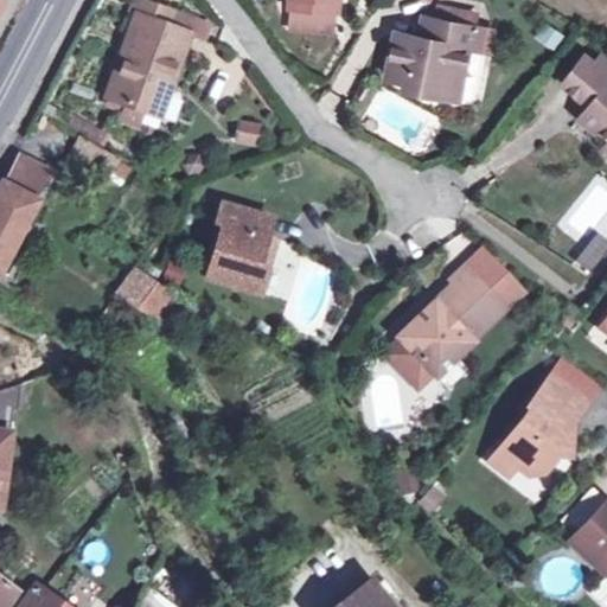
[(287,0),(287,7),(334,11),(336,0),(287,0)]
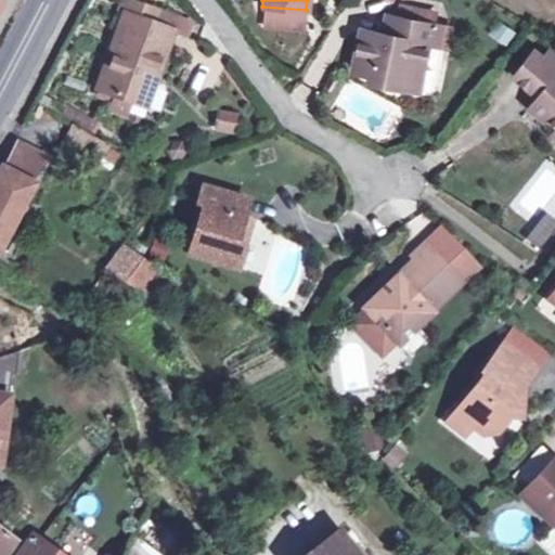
[(150,23),(133,16),(138,4),(128,1),(95,90),(134,104),(144,77),(154,81),(171,33),(150,23)]
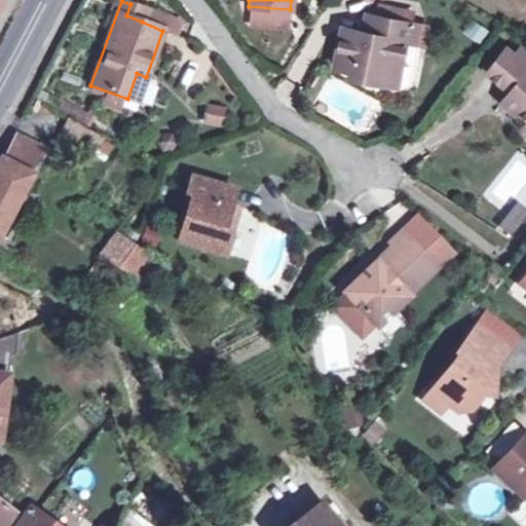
[(146,10),(130,4),(126,15),(142,22),(146,10)]
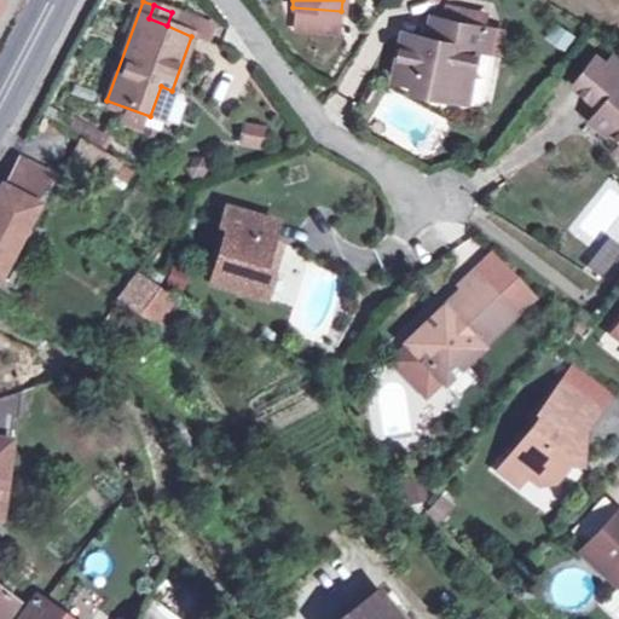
[(475,51),(480,28),(432,18),(427,39),(401,34),(393,80),(414,84),(434,87),(432,97),(460,102),(464,74),(470,75),(475,51)]
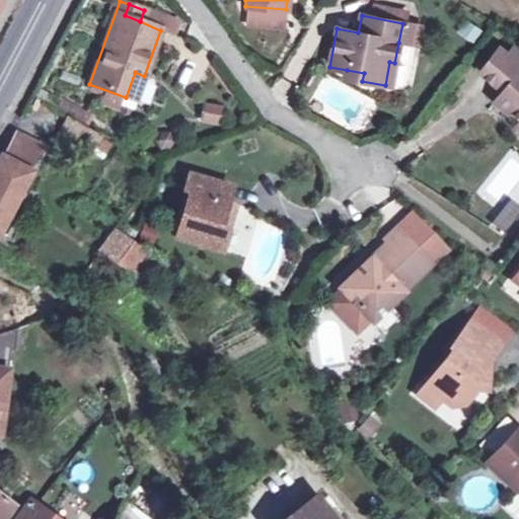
[(411,24),(402,23),(398,43),(406,45),(411,24)]
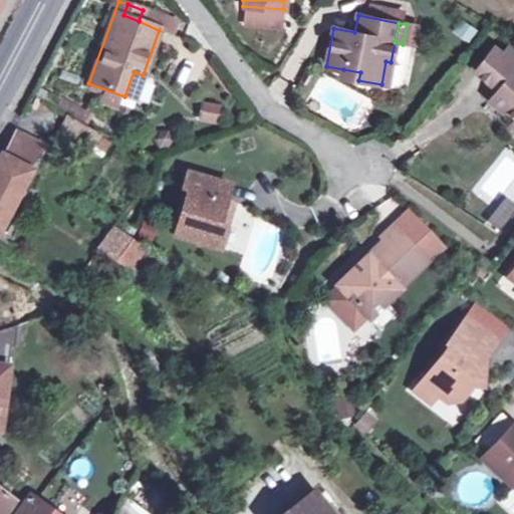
[(472,69),(484,79),(503,54),(491,45),(472,69)]
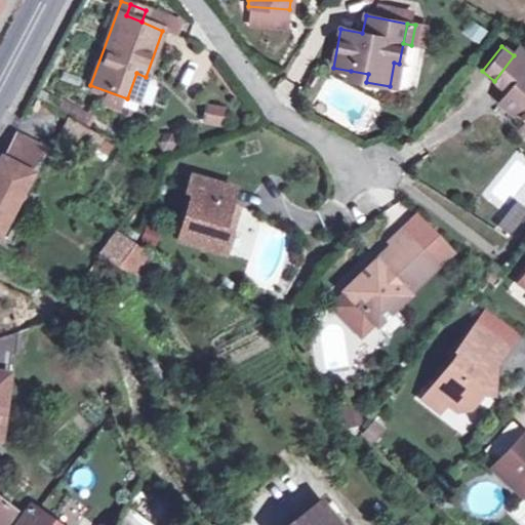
[(524,64),(514,55),(494,81),(507,91),(500,99),(524,119),(524,122),(522,127),(524,130),(524,64)]
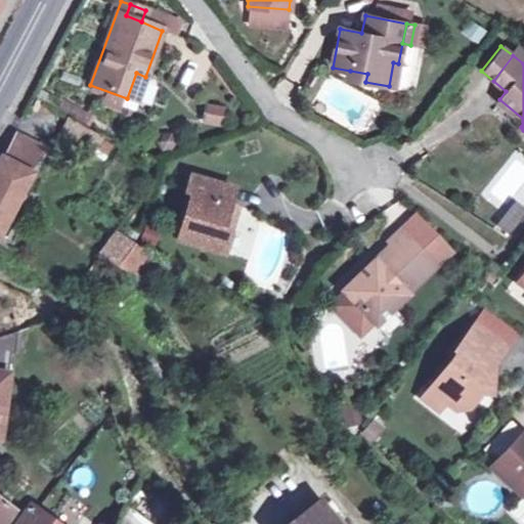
[(349,78),(365,82),(367,74),(350,71),(349,78)]
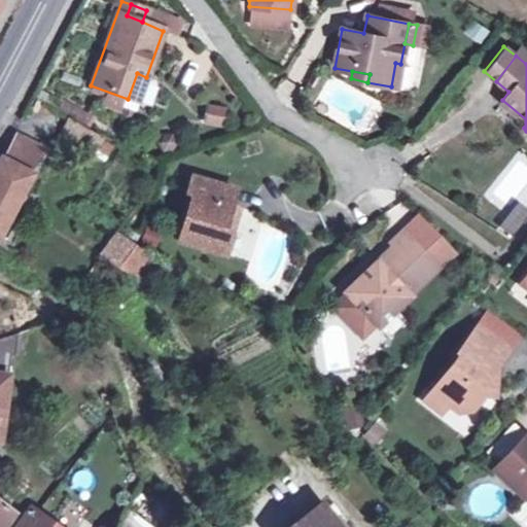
[(137,73),(128,99),(137,102),(146,77),(137,73)]
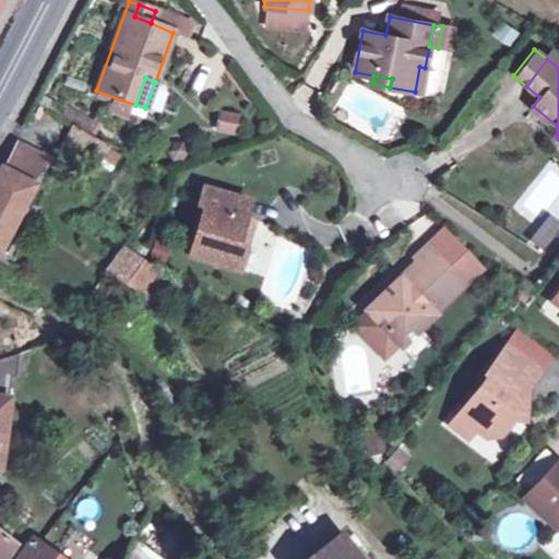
[(221,110),(215,131),(236,137),(241,116),(221,110)]
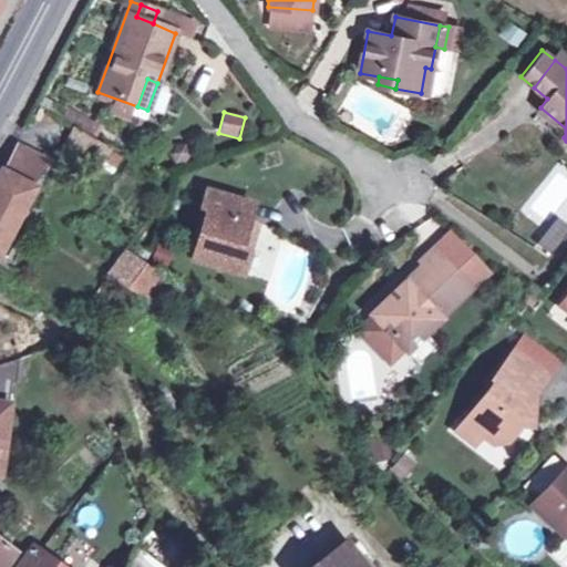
[(63,145),(96,165),(105,148),(72,130),(63,145)]
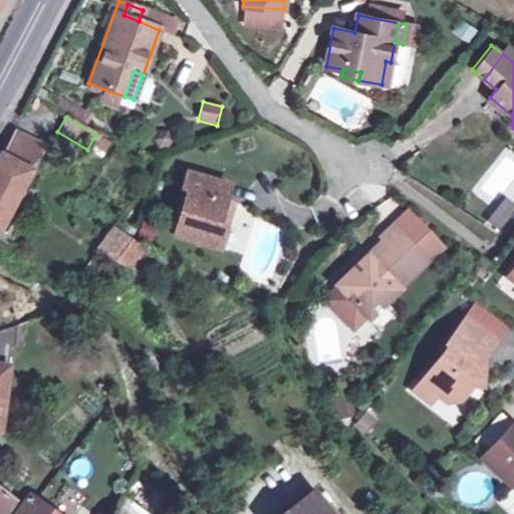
[(0,153),(0,222),(40,147),(13,133),(2,154),(0,153)]
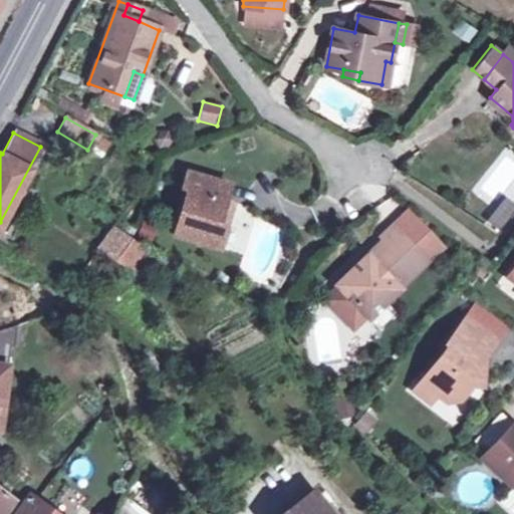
[(216,249),(223,229),(216,227),(223,202),(228,186),(185,174),(180,189),(185,190),(172,235),(216,249)]
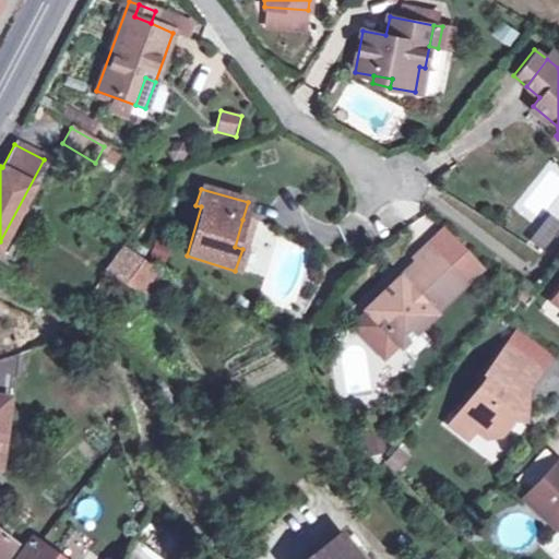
[(543,251),(558,230),(558,222),(548,214),(528,240),(543,251)]
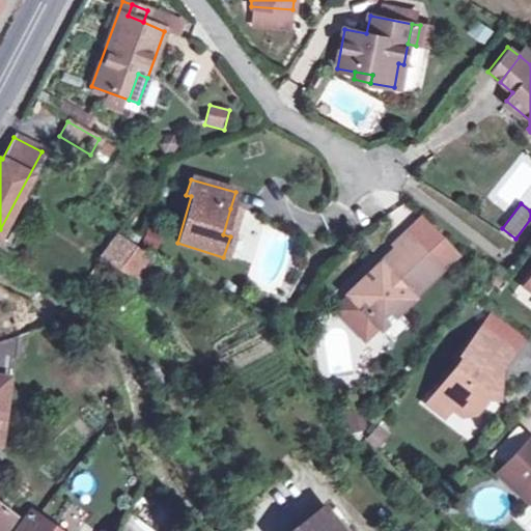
[(230,208),(223,234),(230,236),(238,211),(230,208)]
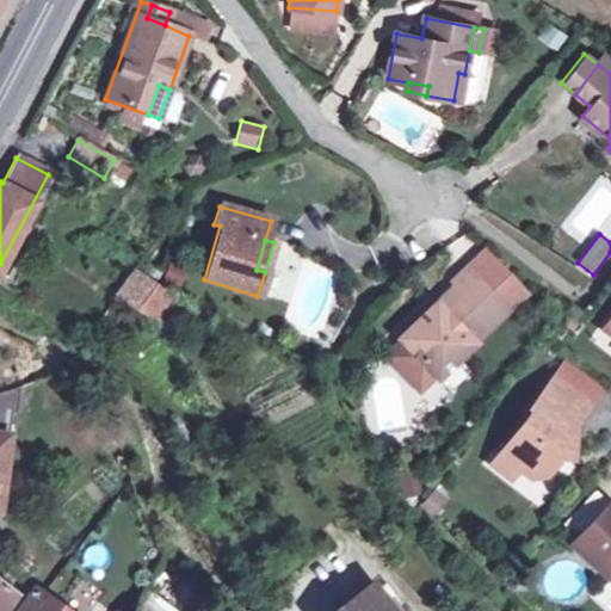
[(466,266),(451,281),(454,284),(399,339),(400,340),(434,376),(437,378),(507,309),(466,266)]
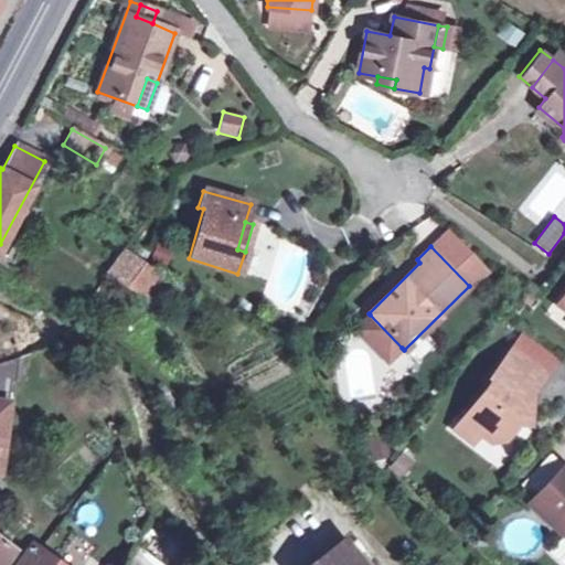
[(106,273),(127,288),(145,263),(121,251),(106,273)]
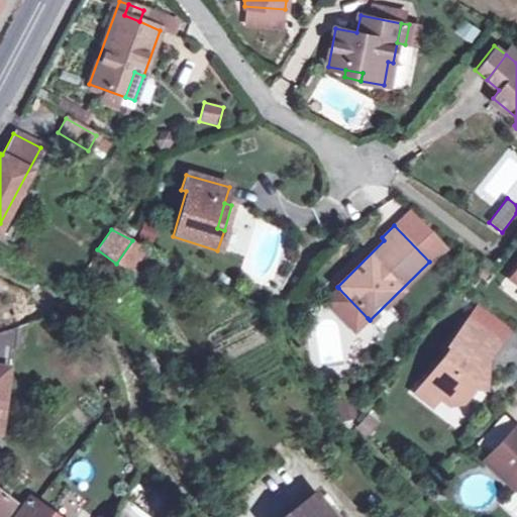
[(132,240),(116,264),(130,273),(148,248),(132,240)]
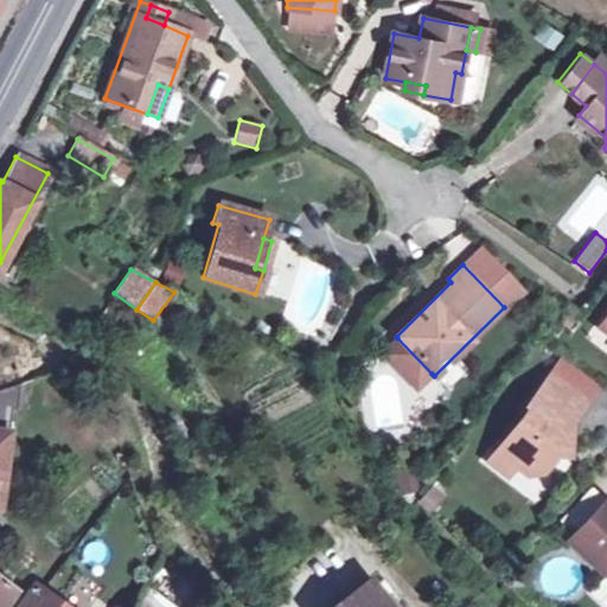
[(197,304),(174,292),(153,320),(171,336),(197,304)]
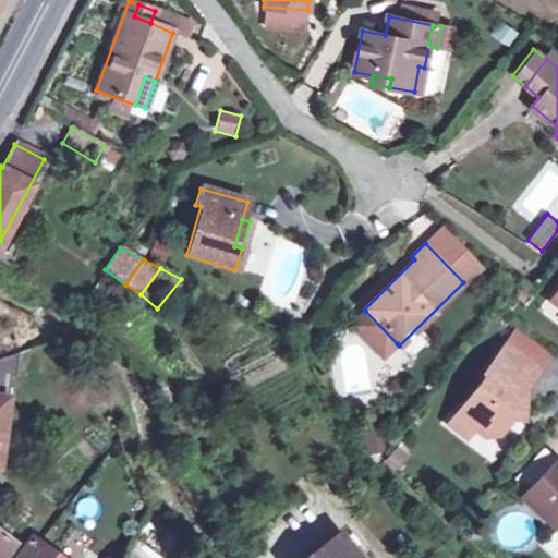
[(365,311),(351,325),(383,358),(397,343),(365,311)]
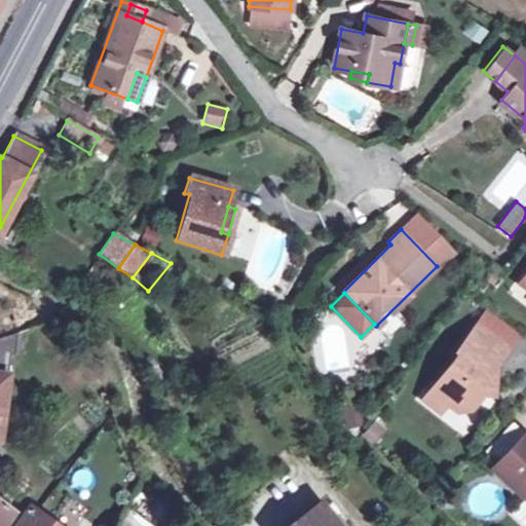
[(455,354),(427,388),(445,403),(453,409),(468,411),(481,397),(488,397),(493,366),(504,352),(474,329),(454,353),(455,354)]
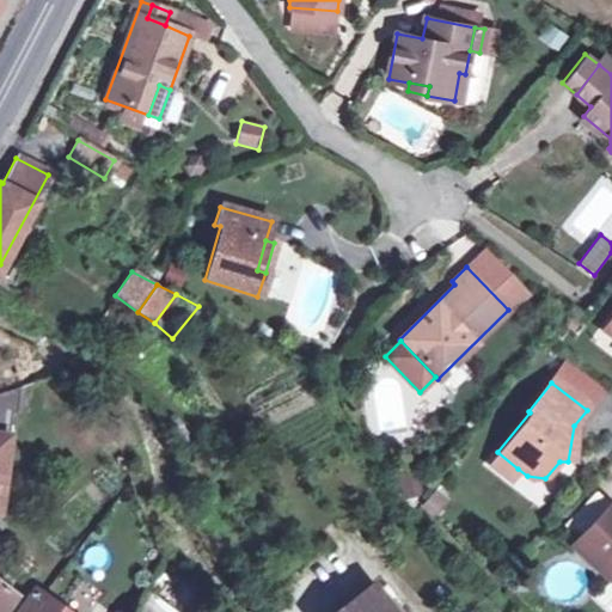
[(17,414),(22,389),(0,393),(0,505),(11,414),(17,414)]
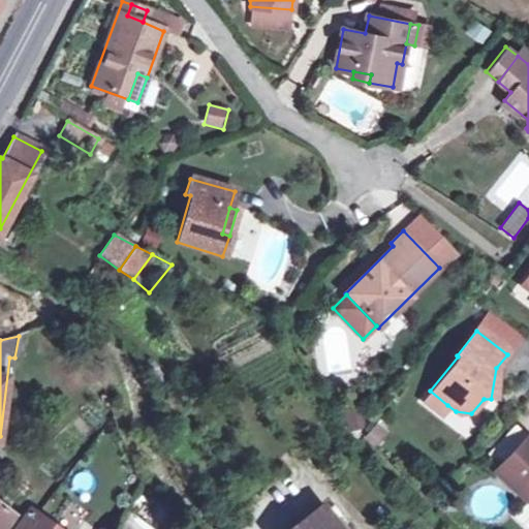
[(440,413),(447,405),(430,391),(423,399),(440,413)]
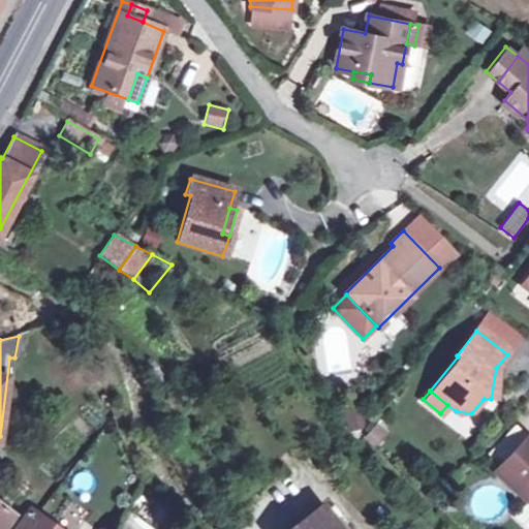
[(528,439),(526,437),(492,472),(522,503),(526,498),(528,501),(528,439)]
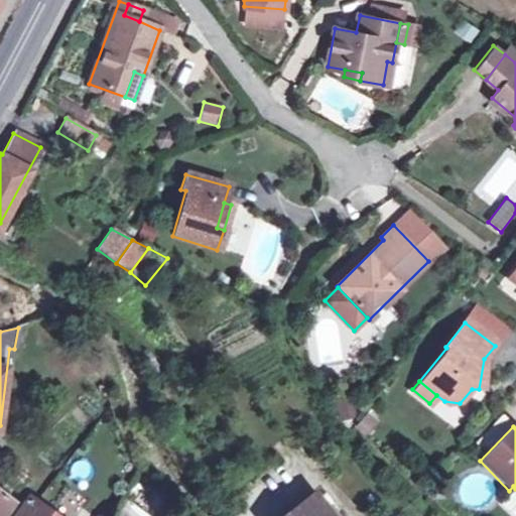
[(167,515),(179,506),(139,461),(123,494),(150,515),(167,515)]
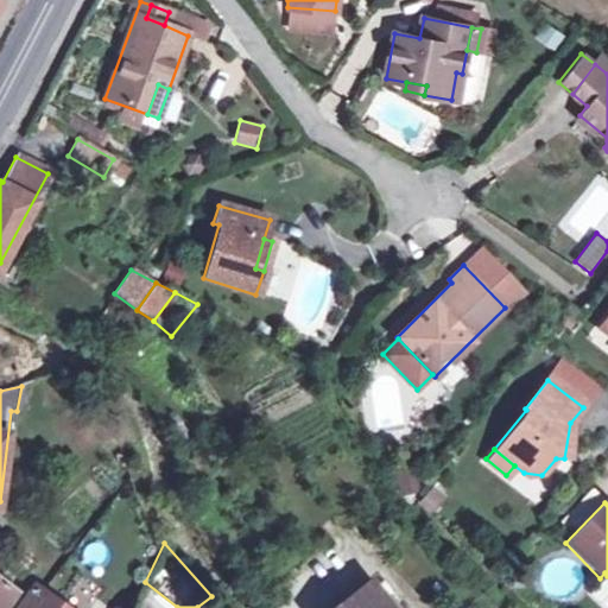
[(0,607),(2,607),(26,577),(8,562),(0,572),(0,607)]
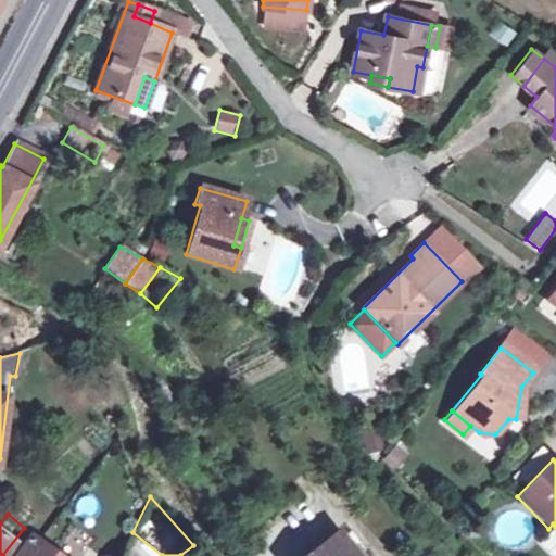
[(54,521),(39,540),(37,544),(53,555),(73,555),(83,542),(54,521)]
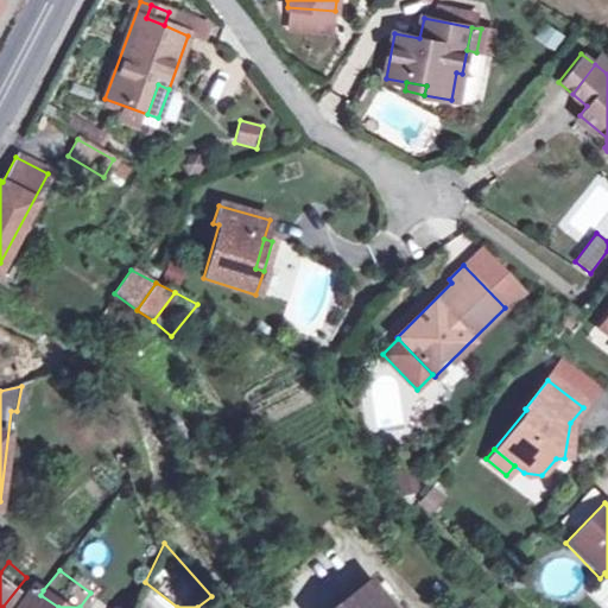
[(177,607),(145,582),(131,607),(177,607)]
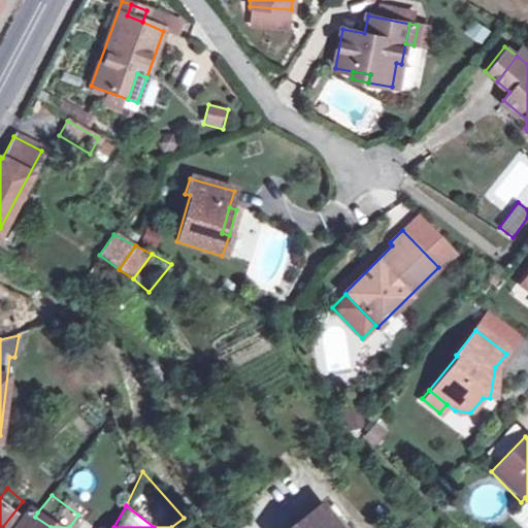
[(290,527),(335,527),(320,506),(290,527)]
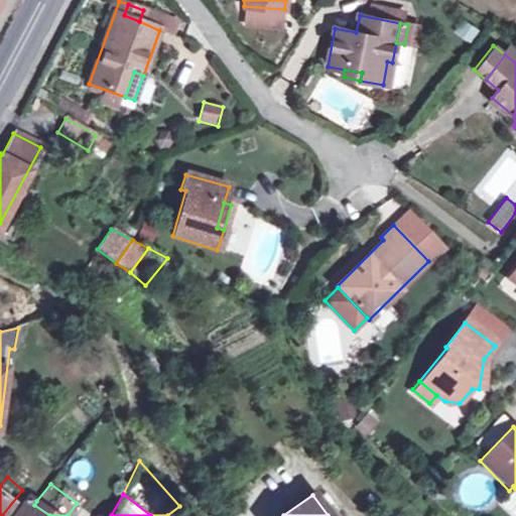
[(27,500),(16,515),(49,515),(34,505),(27,500)]
